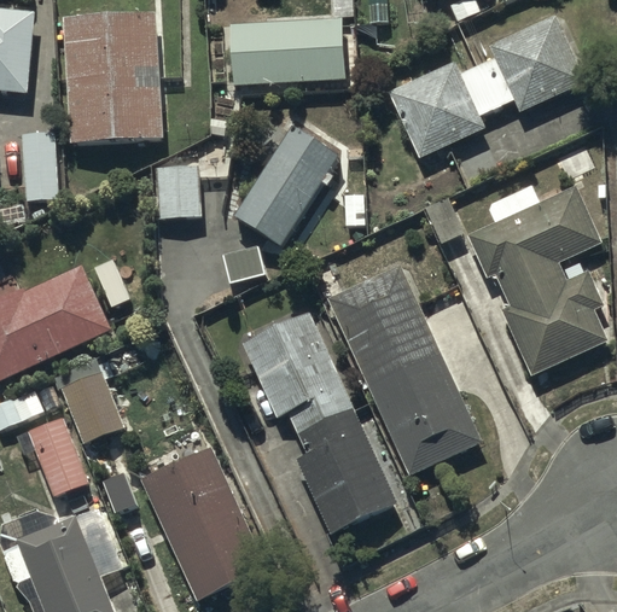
[(0,91),(29,94),(38,13),(0,9),(0,91)]
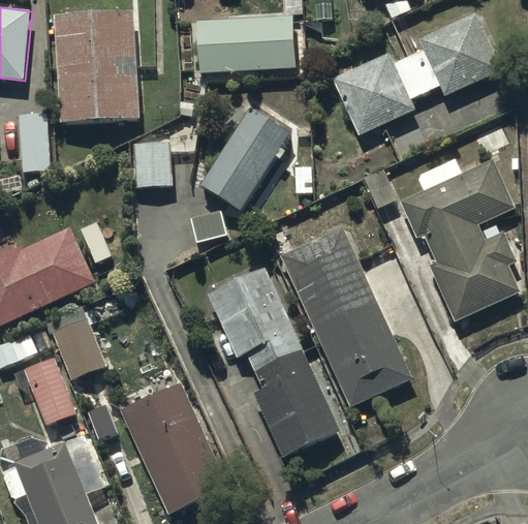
[(133,12),(57,17),(63,124),(138,120),(133,12)]
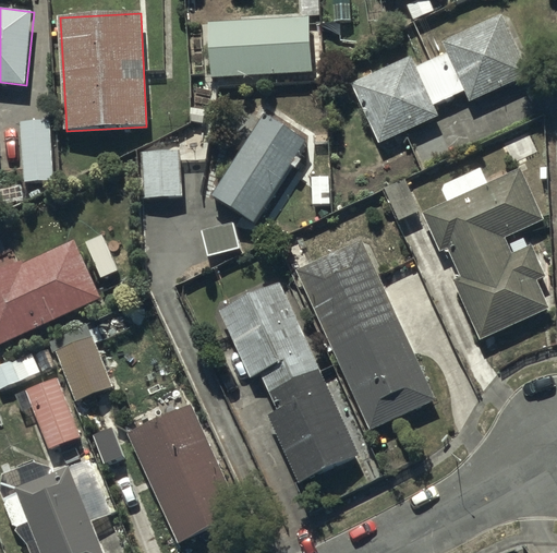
[(351,83),(378,142),(436,116),(431,104),(451,95),(452,97),(464,92),(469,100),(528,73),(500,13),(442,41),(446,50),(413,65),(409,56),(351,83)]
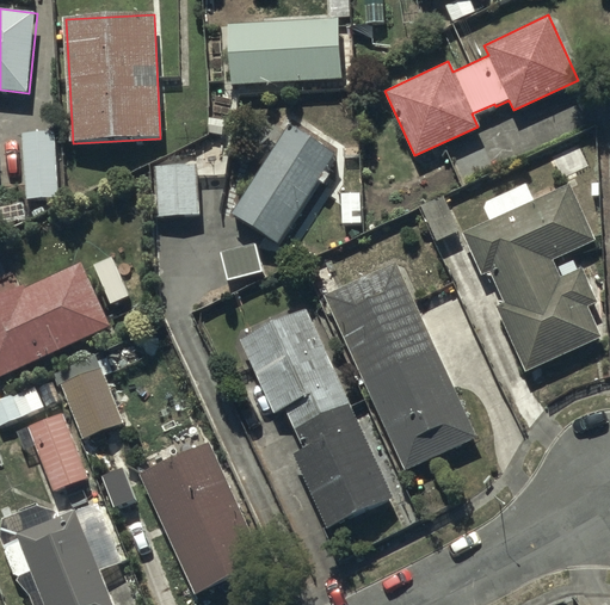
[(228,24),(230,84),(340,79),(337,19),(228,24)]
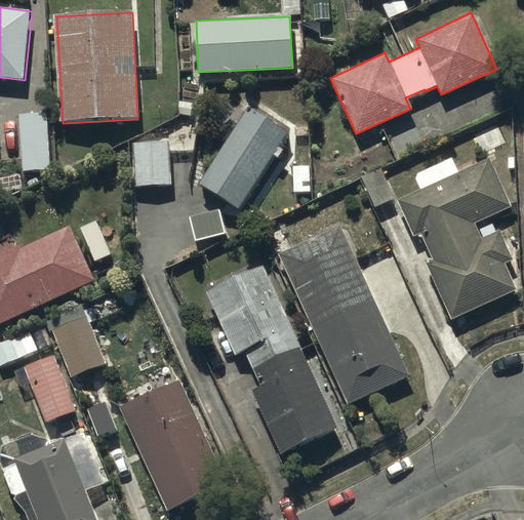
[(239,209),(273,156),(277,159),(282,150),(278,147),(288,131),(247,106),(198,185),(239,209)]
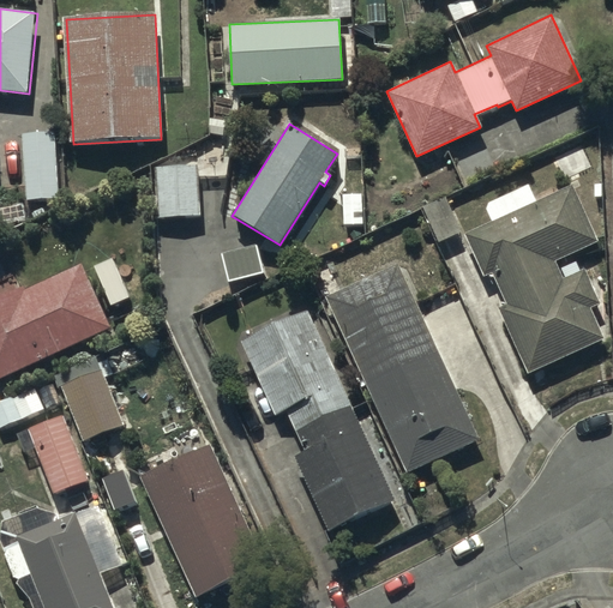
[(0,215),(24,215),(24,198),(58,198),(58,133),(24,133),(24,180),(0,180),(0,215)]
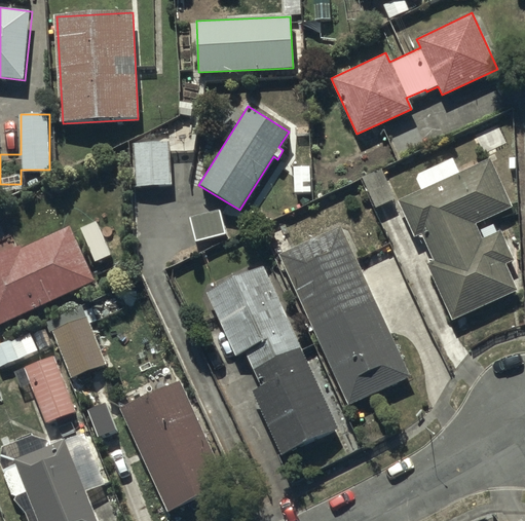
[(470,132),(480,152),(507,140),(496,119),(470,132)]
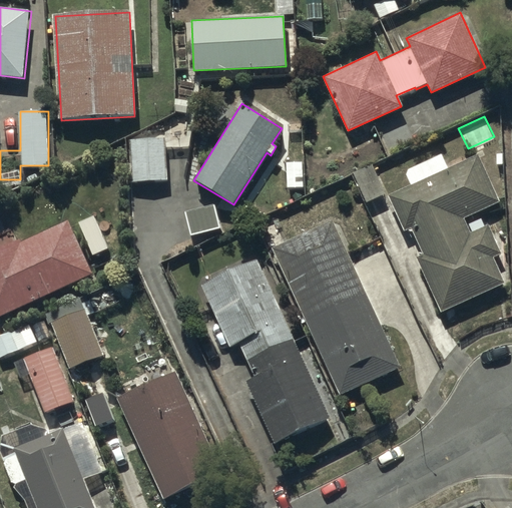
[(164,137),(130,138),(131,181),(165,180),(164,137)]
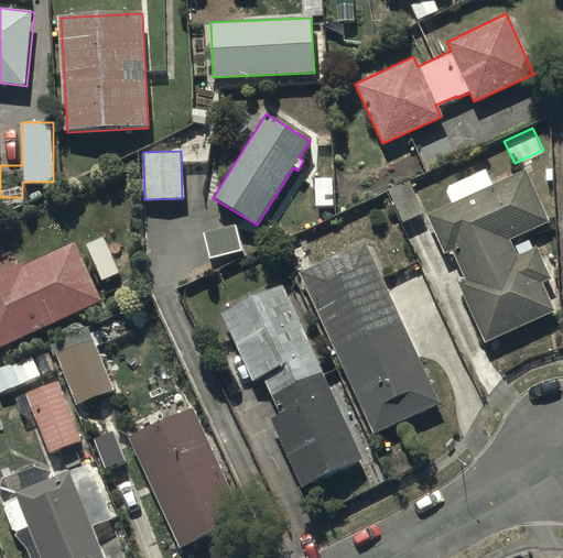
[(458,283),(485,342),(554,312),(541,282),(550,277),(536,247),(518,255),(510,239),(549,222),(524,170),(493,184),(486,168),(444,187),(452,204),(426,215),(444,253),(451,250),(464,281),(458,283)]
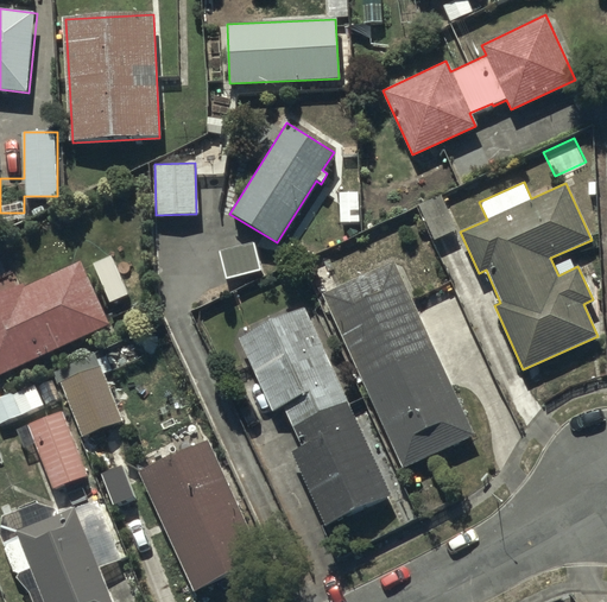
[(217,251),(226,279),(261,268),(253,240),(217,251)]
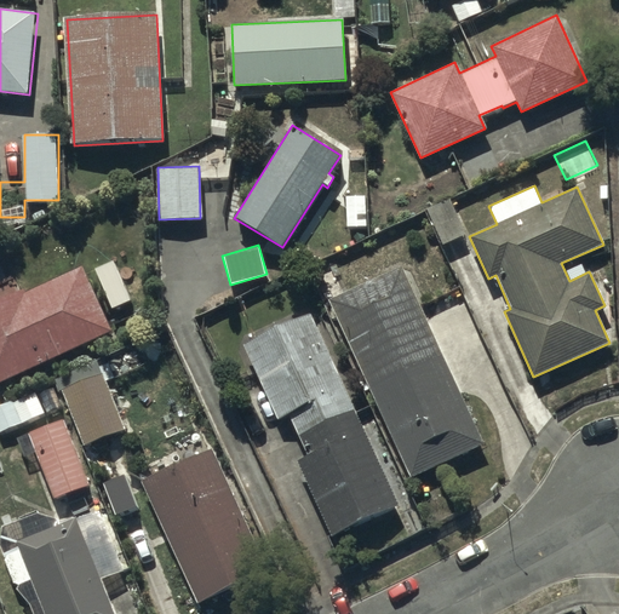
[(0,383),(114,331),(84,264),(0,303),(0,383)]
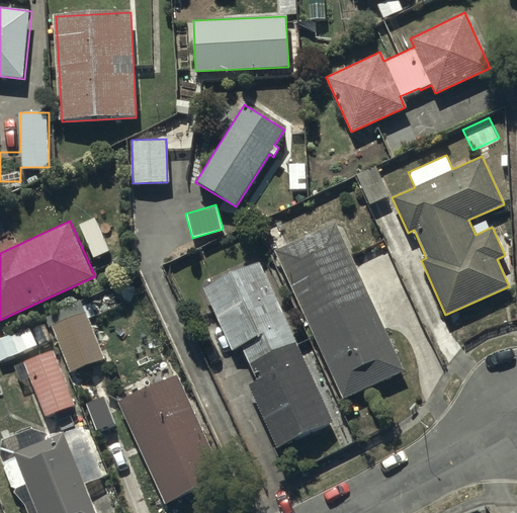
[(334,222),(273,250),(342,397),(403,369),(334,222)]
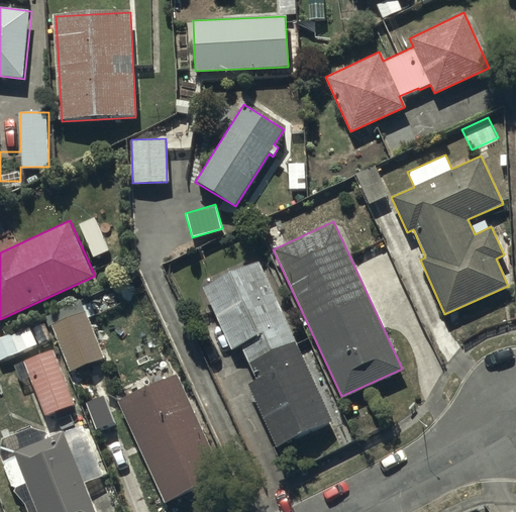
[(332,422),(258,263),(202,288),(231,350),(240,346),(256,379),(246,384),(277,447),(332,422)]
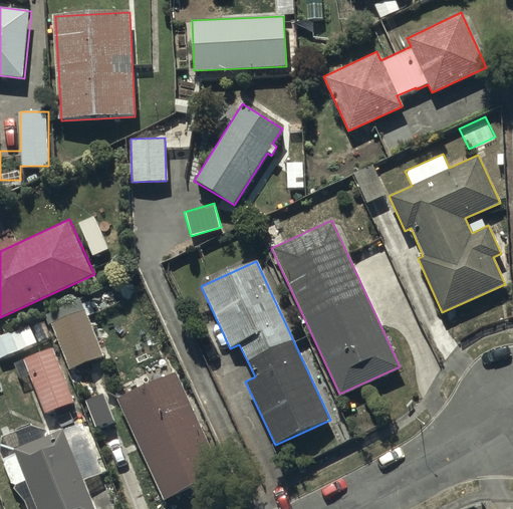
[(85,309),(52,322),(70,368),(103,355),(85,309)]
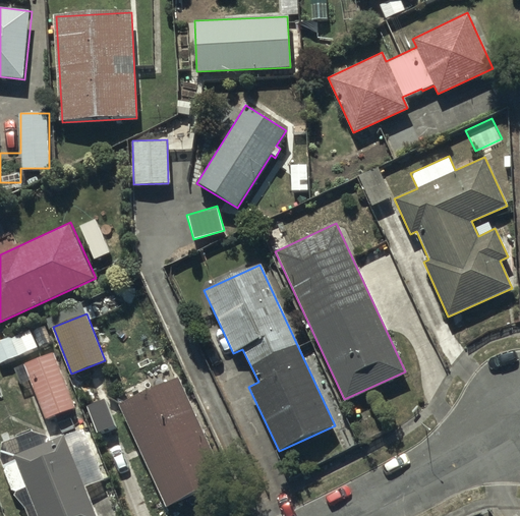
[(44,323),(0,340),(0,363),(39,347),(38,344),(50,339),(44,323)]
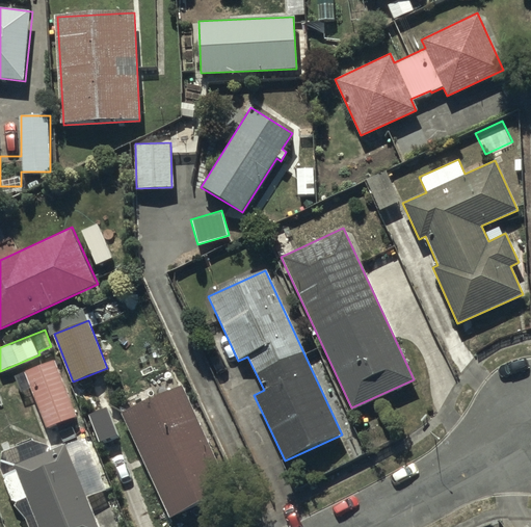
[(21,392),(31,388),(47,427),(77,416),(55,360),(15,375),(21,392)]
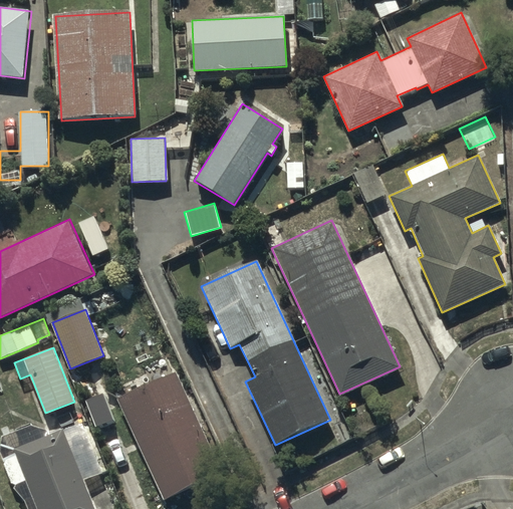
[(152,384),(145,368),(108,389),(120,398),(117,399),(163,499),(221,473),(176,372),(152,384)]
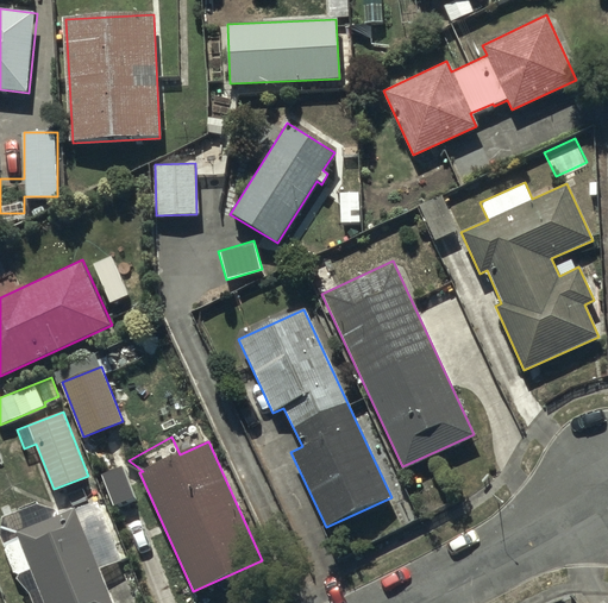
[(113,602),(100,570),(123,561),(99,501),(54,519),(46,501),(1,519),(1,534),(22,584),(6,590),(10,602),(113,602)]
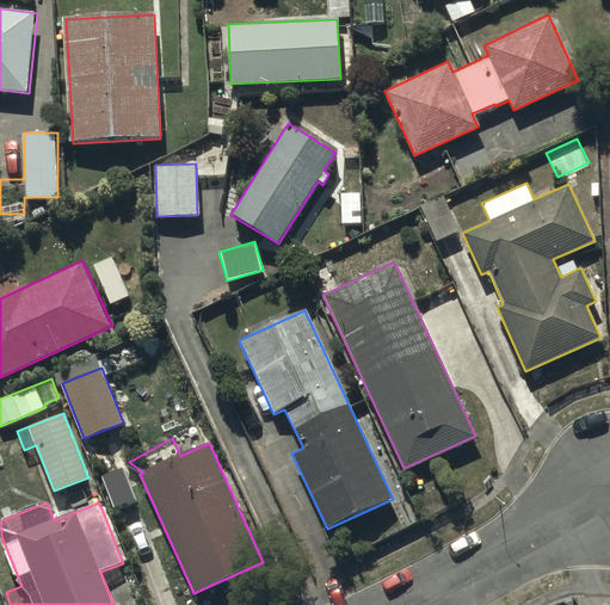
All buildings are outlined.
